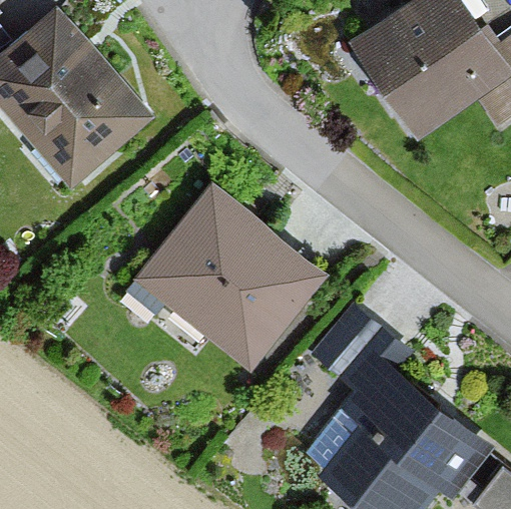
[(487,24),(480,29),(459,0),(413,0),(349,46),(416,139),(477,96),(500,128),(510,119),(510,34),(500,43),(487,24)]
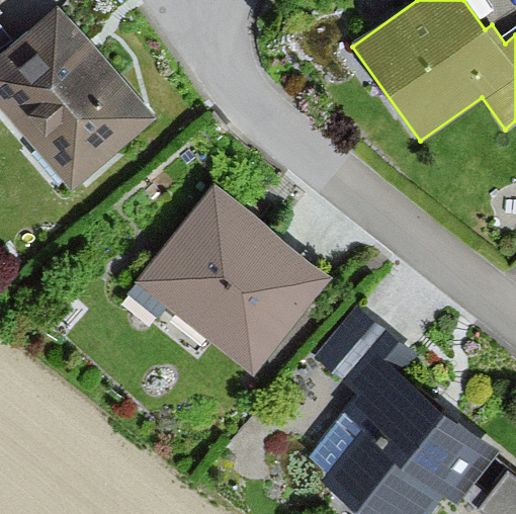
[(155,118),(57,5),(14,43),(0,24),(0,109),(70,190),(155,118)]
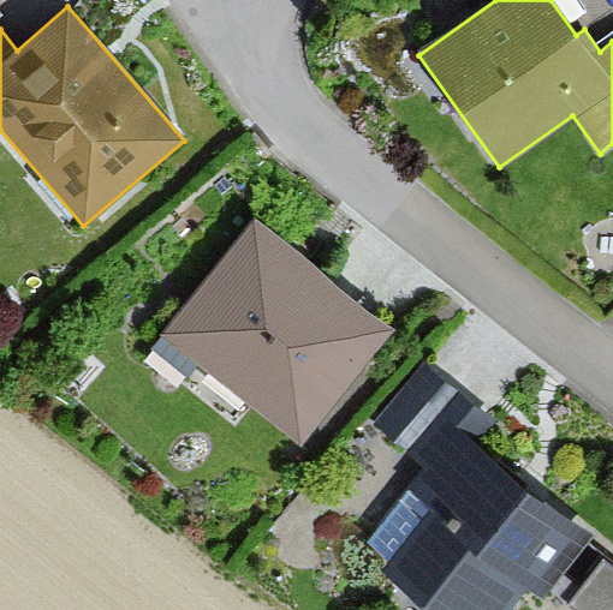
[(385,321),(248,221),(162,336),(283,424),(293,408),(310,422),(385,321)]
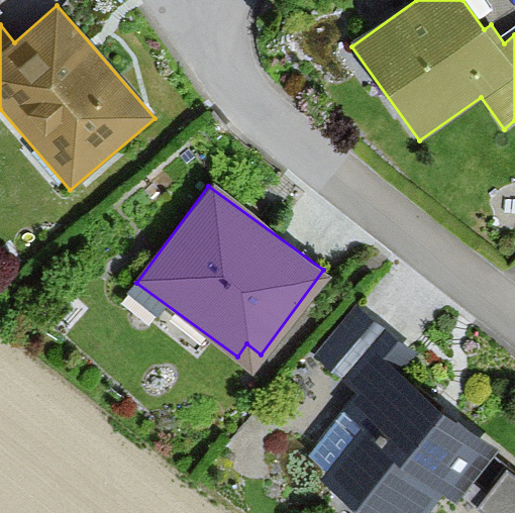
[(316,366),(354,395),(301,466),(364,512),(426,512),(443,491),(457,502),(498,448),(405,379),(422,355),(359,309),(316,366)]
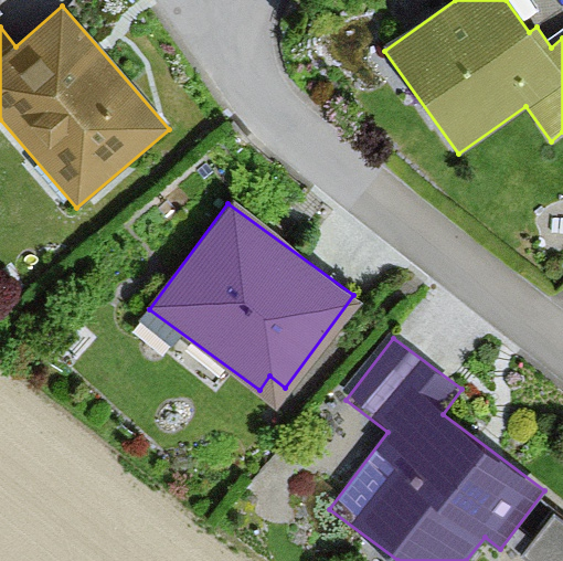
[(562,560),(562,522),(553,516),(526,554),(534,560),(562,560)]
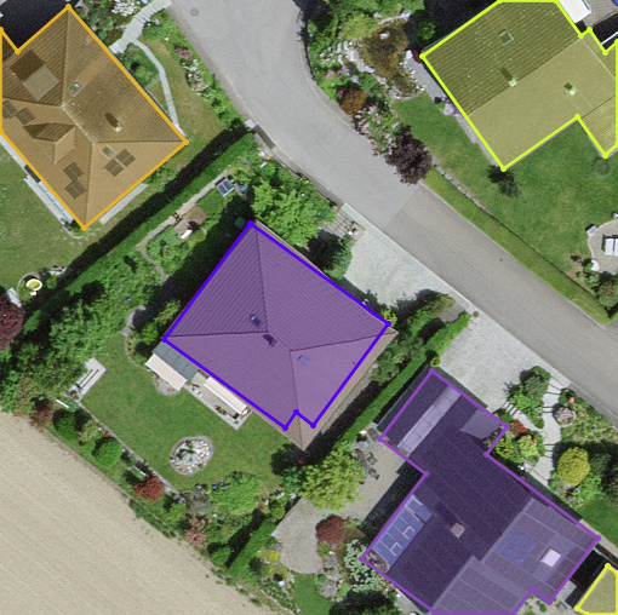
All buildings are outlined.
